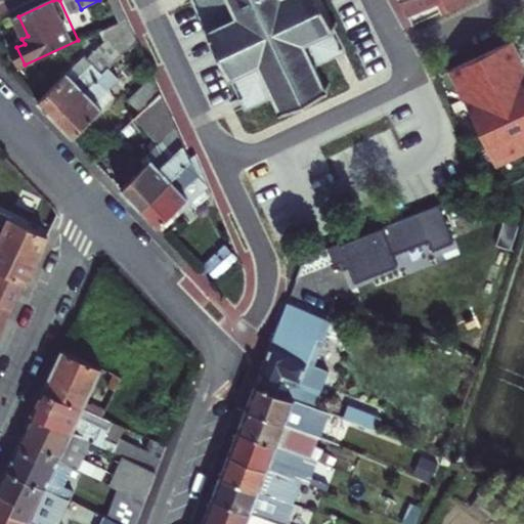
[(192,9),(193,12),(199,10),(208,33),(205,35),(206,38),(211,36),(229,77),(225,79),(227,83),(231,80),(247,112),(274,98),(280,111),(274,113),(276,116),(281,114),(282,116),(285,115),(288,121),(291,119),(289,113),(322,97),(324,102),(329,100),(325,95),(329,95),(326,92),(333,90),(332,86),(324,89),(316,70),(345,56),(334,32),(339,29),(337,26),(332,28),(318,0),(191,0),(195,7),(192,9)]
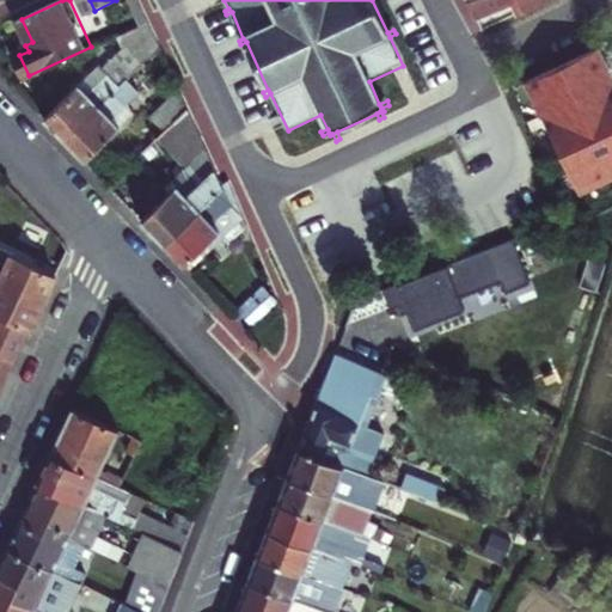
[(464,0),(469,10),(489,0),(464,0)]
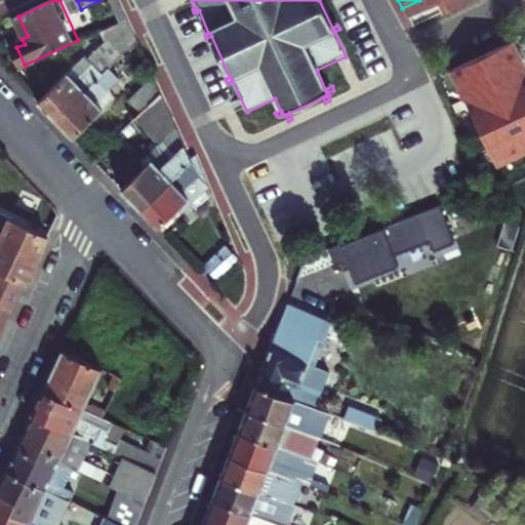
[(419,0),(402,8),(409,22),(439,8),(444,17),(481,0),(419,0)]
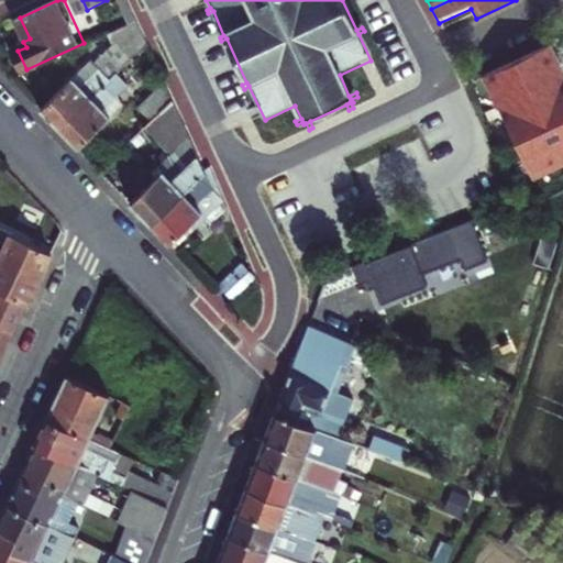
[(121,30),(136,61),(144,52),(156,41),(145,18),(121,30)]
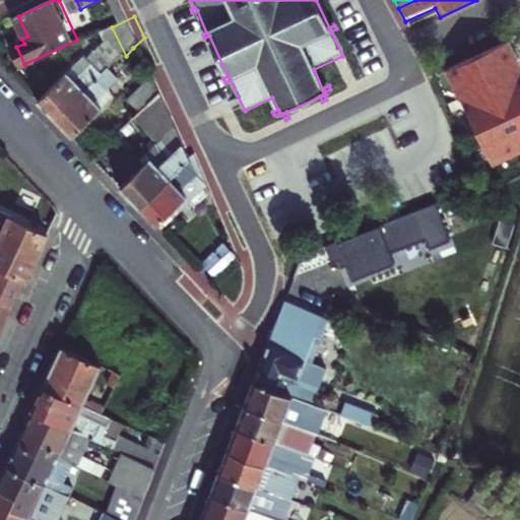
[(144,38),(133,48),(140,61),(150,51),(144,38)]
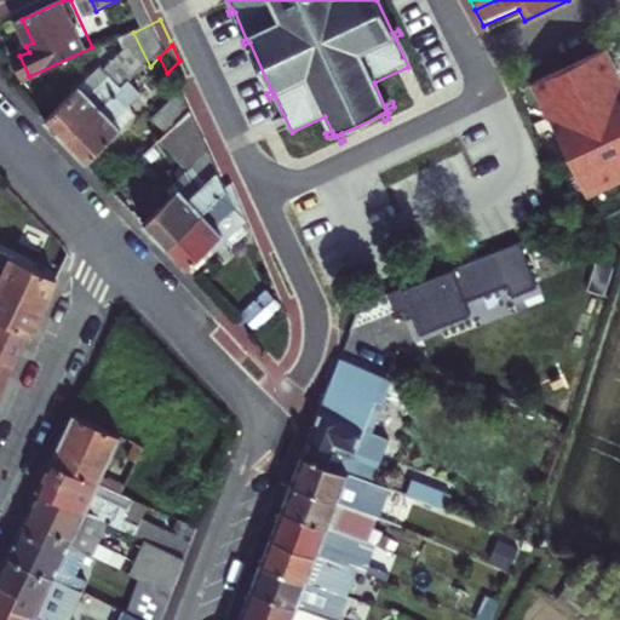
[(619,90),(604,56),(533,90),(585,201),(619,184),(619,90)]
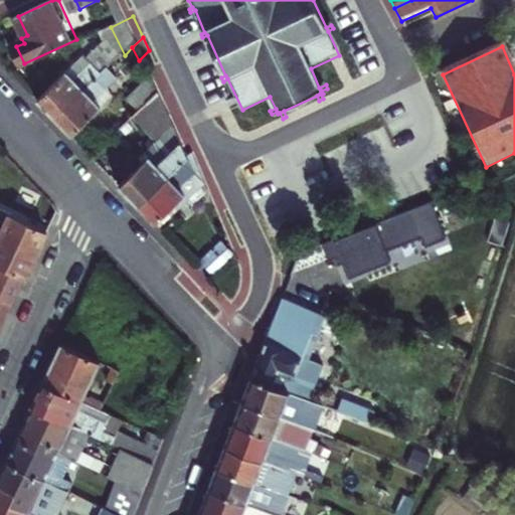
[(62,115),(117,62),(113,57),(105,65),(93,52),(45,98),(62,115)]
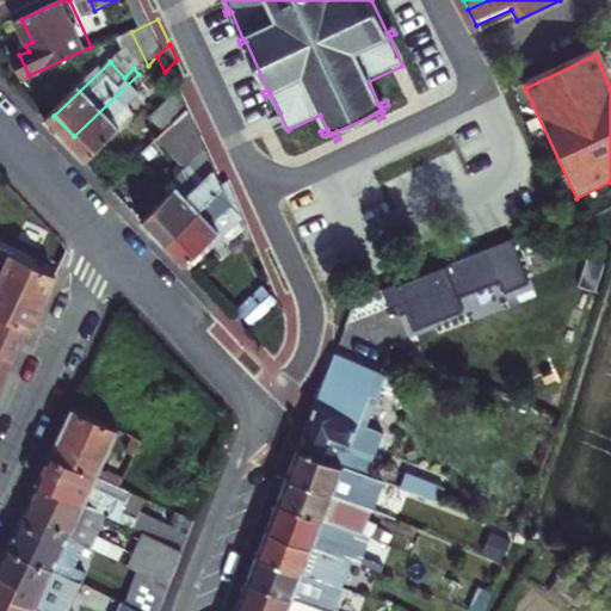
[(74,136),(93,158),(130,122),(122,113),(136,100),(131,94),(150,75),(144,67),(139,74),(74,136)]
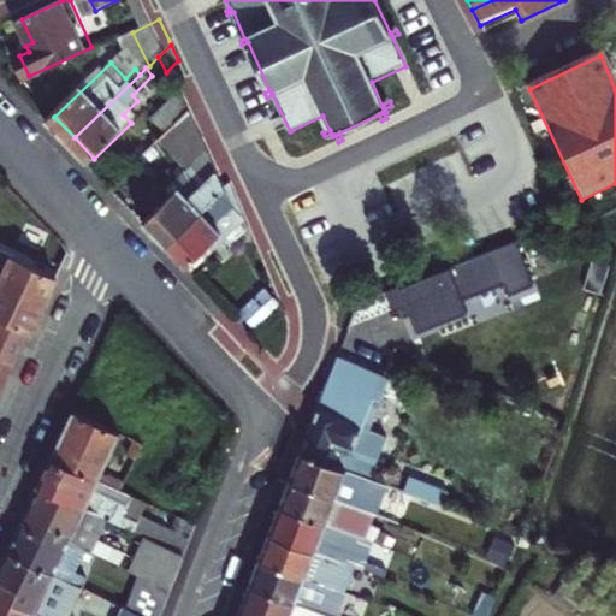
[(159,113),(175,131),(199,106),(189,86),(159,113)]
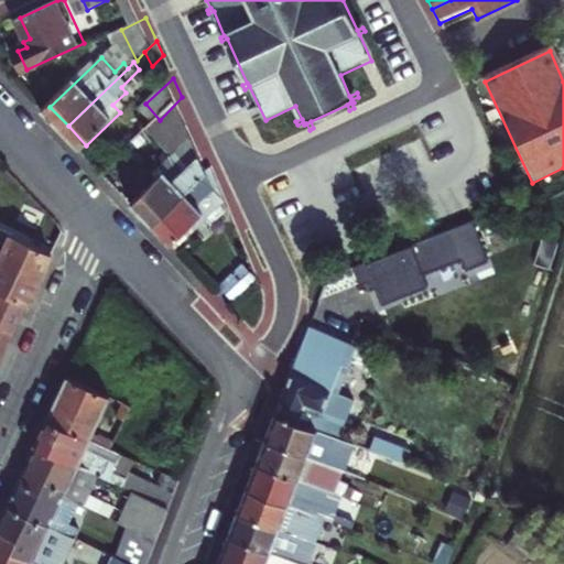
[(216,170),(182,97),(160,120),(155,125),(181,151),(162,169),(166,173),(138,201),(160,223),(216,170)]
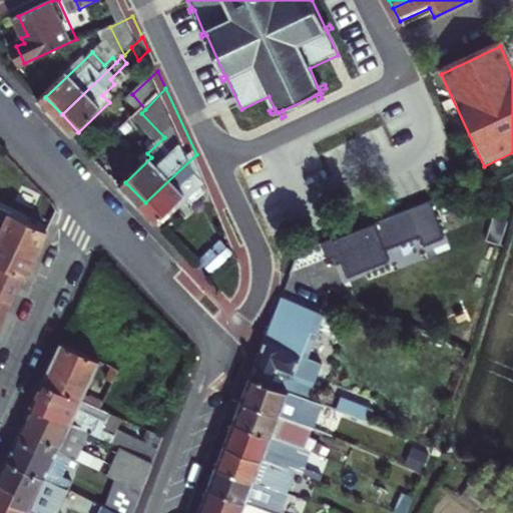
[(145,202),(165,224),(210,184),(196,154),(145,202)]
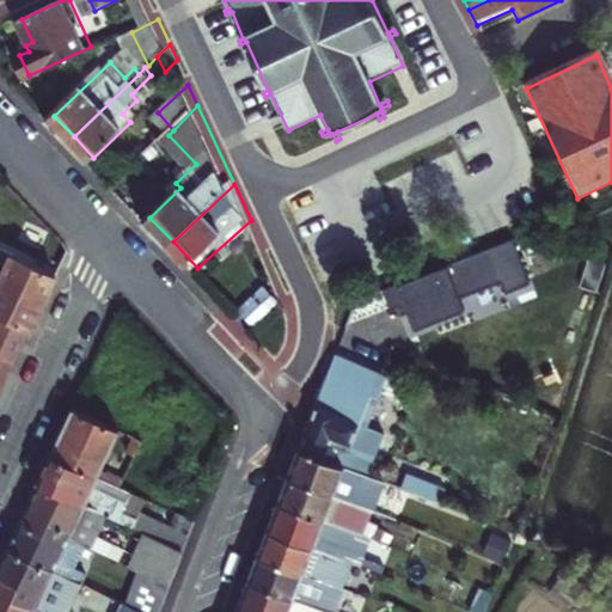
[(513,240),(399,291),(417,332),(469,311),(463,298),(503,280),(508,291),(531,281),(513,240)]
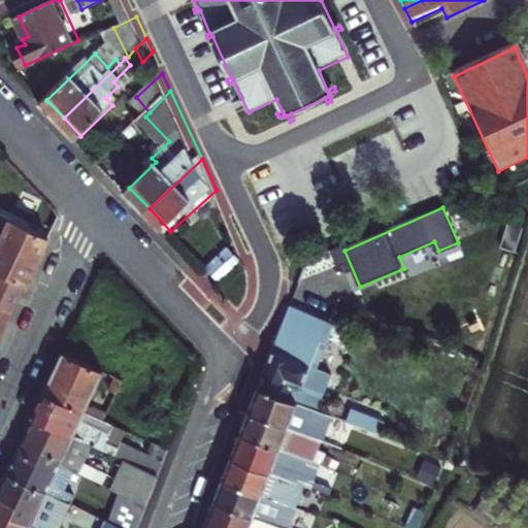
[(0,240),(36,258),(48,235),(0,211),(0,240)]
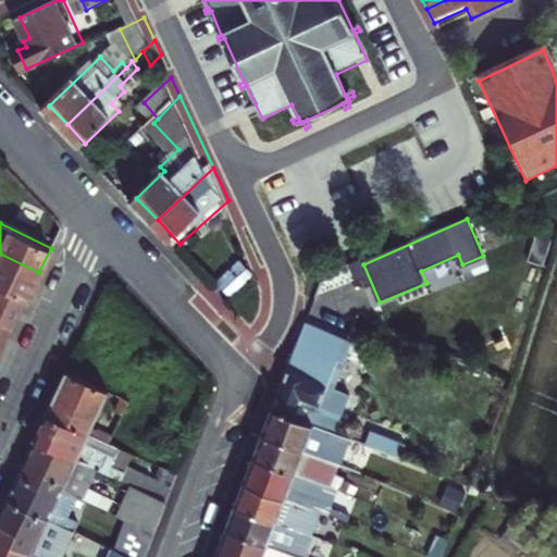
[(0,318),(13,324),(38,272),(0,254),(0,318)]
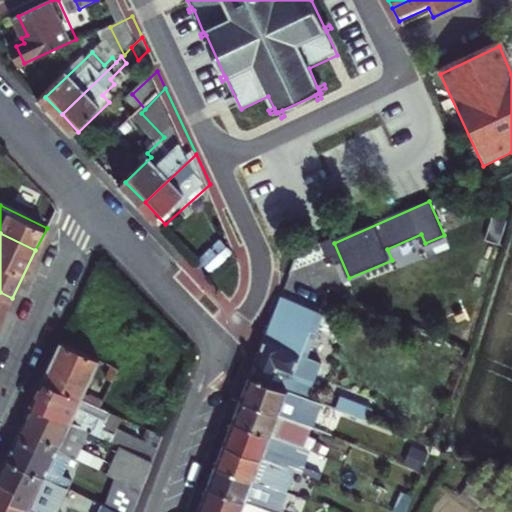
[(227,240),(209,258),(219,269),(238,251),(227,240)]
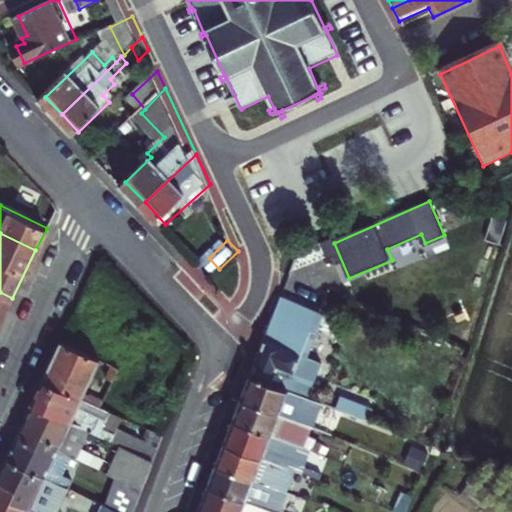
[(0,326),(13,299),(12,298),(0,292),(0,326)]
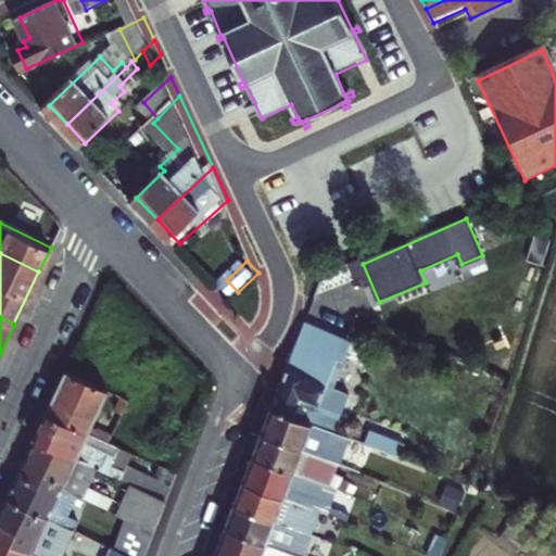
[(302,331),(269,418),(331,442),(344,406),(324,397),(336,368),(332,366),(340,346),(302,331)]
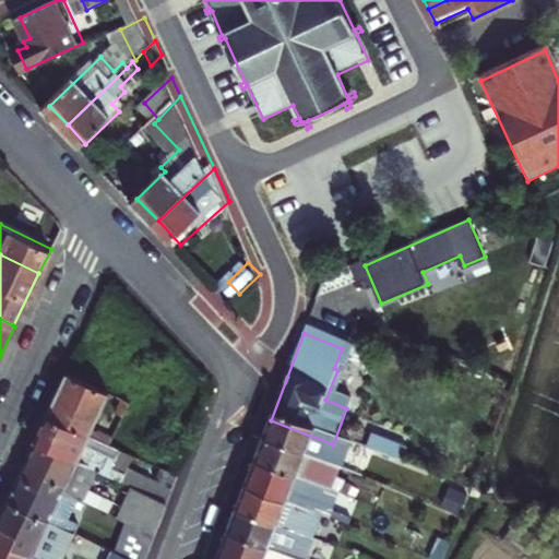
[(47,417),(107,445),(110,438),(90,428),(106,393),(67,375),(47,417)]
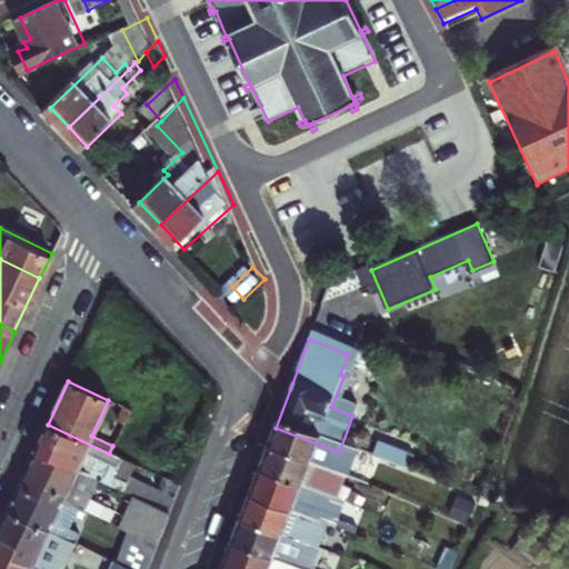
[(129,410),(117,405),(109,420),(122,426),(129,410)]
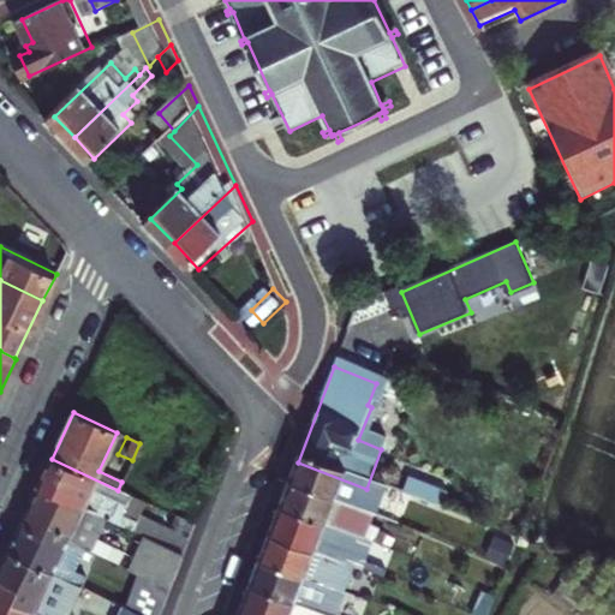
[(52,459),(37,488),(105,519),(147,539),(181,555),(183,551),(187,539),(139,517),(137,521),(120,514),(130,495),(118,490),(52,459)]
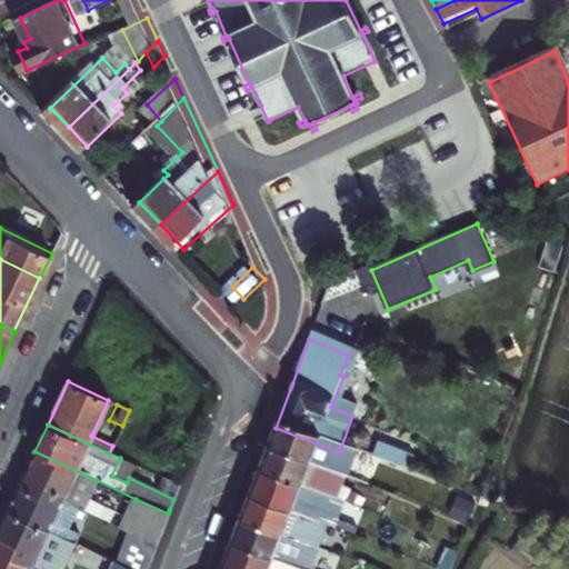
[(276,428),(267,451),(345,483),(355,459),(339,452),(276,428)]
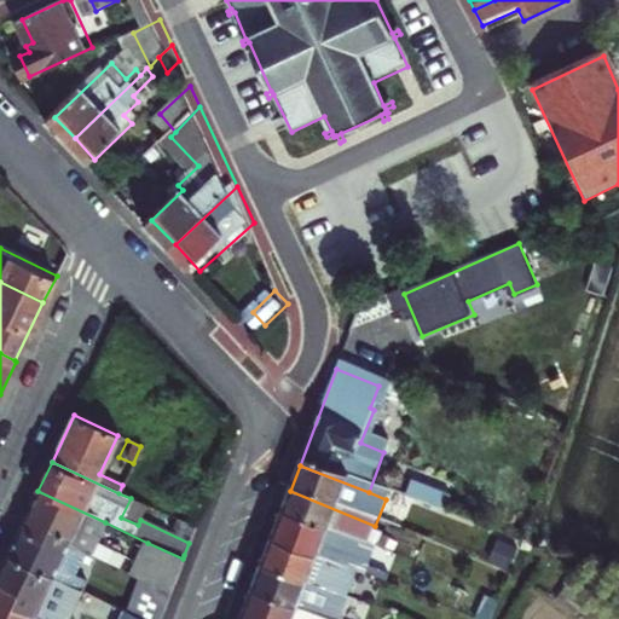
[(38,491),(21,527),(44,538),(50,525),(73,536),(70,542),(84,549),(91,553),(105,522),(38,491)]
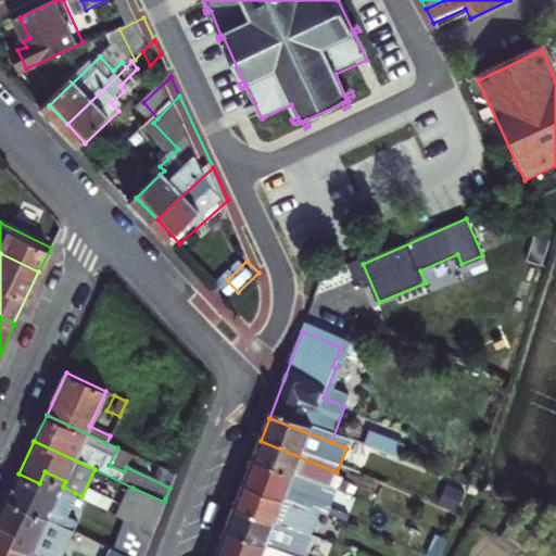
[(261,441),(251,466),(317,491),(328,495),(337,472),(261,441)]
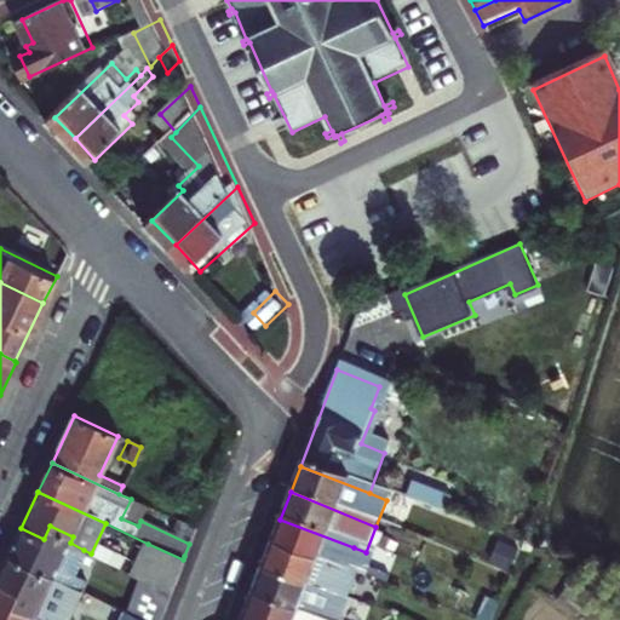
[(354,547),(280,520),(277,526),(270,546),(362,581),(380,590),(383,581),(345,567),(354,547)]
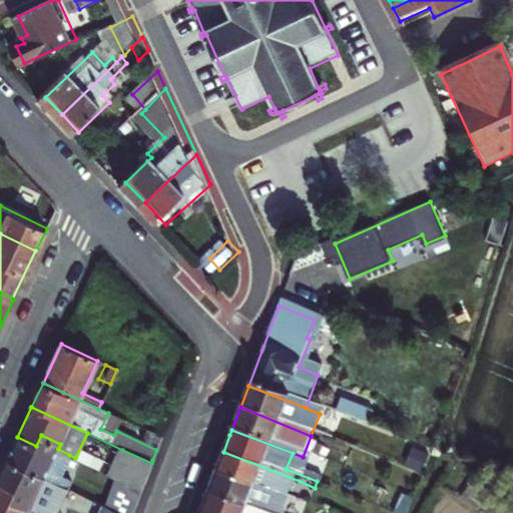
[(17,437),(6,459),(69,489),(82,496),(87,487),(60,474),(69,455),(58,449),(60,444),(41,435),(36,446),(17,437)]
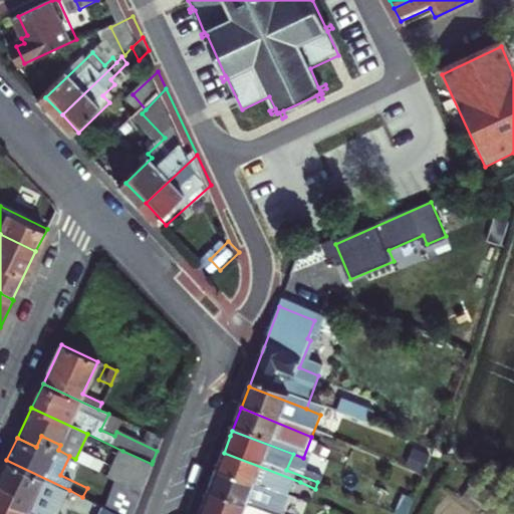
[(152,464),(122,451),(110,476),(119,481),(142,492),(152,464)]
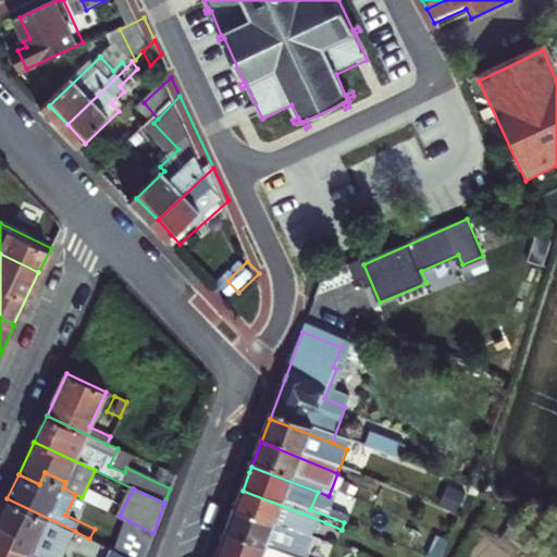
[(325,522),(243,491),(234,515),(317,546),(325,522)]
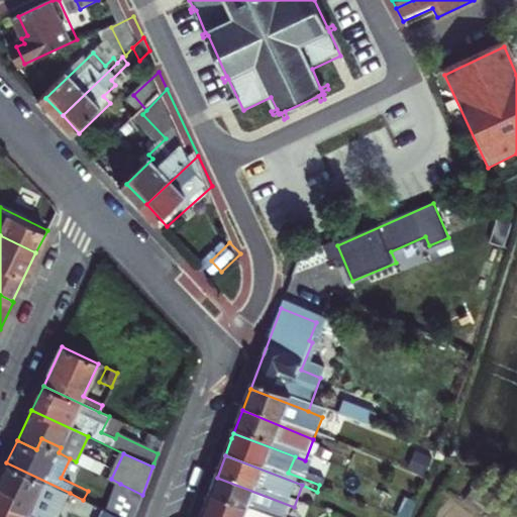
[(70,493),(6,462),(0,476),(0,486),(16,493),(9,505),(29,514),(30,512),(42,487),(54,492),(52,494),(67,499),(70,493)]
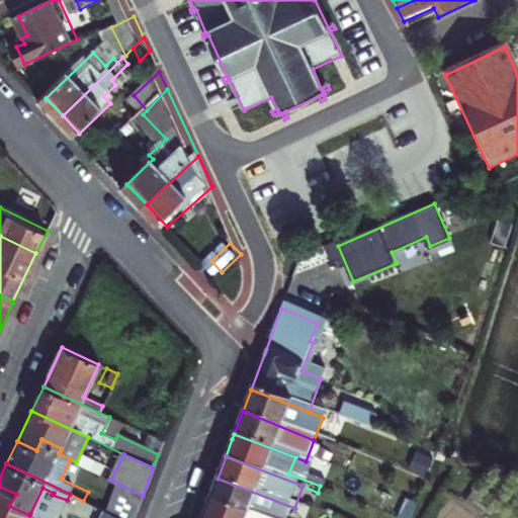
[(289,517),(294,508),(218,479),(209,501),(255,517),(289,517)]
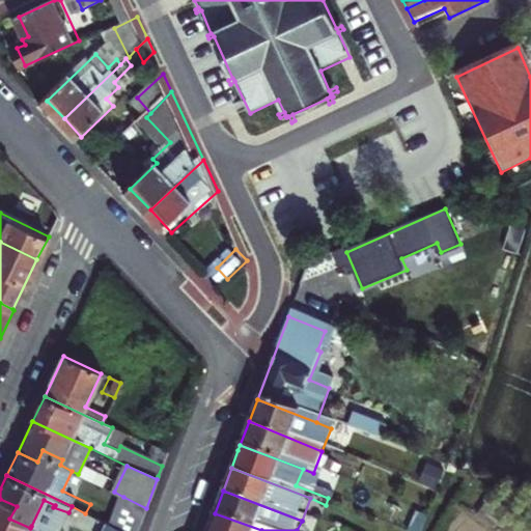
[(137,530),(146,508),(123,497),(111,525),(122,530),(137,530)]
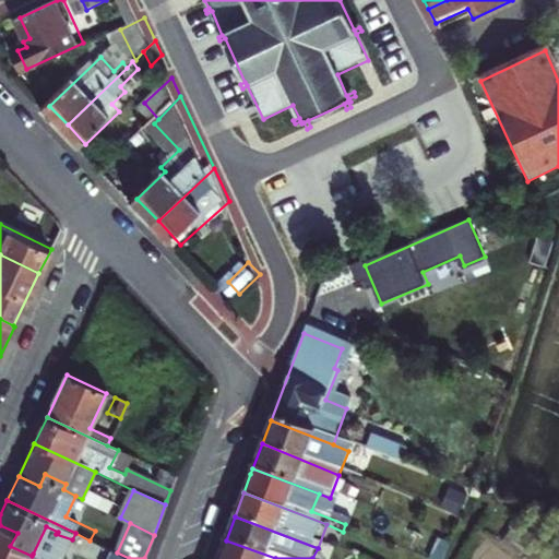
[(0,525),(0,558),(42,558),(33,554),(32,556),(10,546),(18,533),(0,525)]
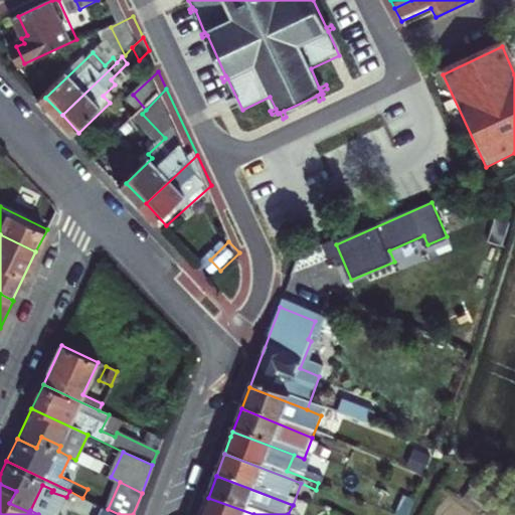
[(203,510),(201,514),(253,514),(208,498),(203,510)]
